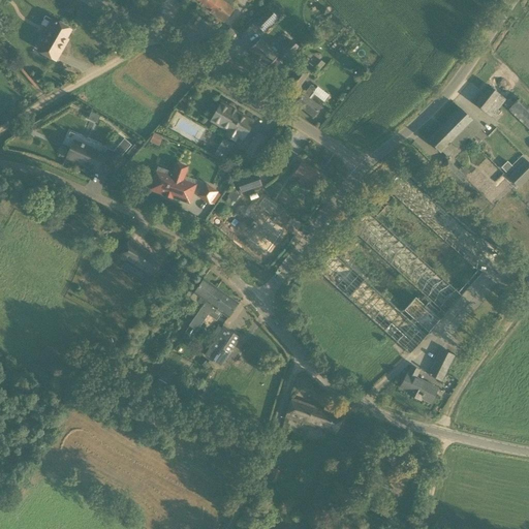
[(221,0),(207,0),(203,6),(223,23),(229,14),(234,9),(229,6),(234,0),(222,0),(221,0)]
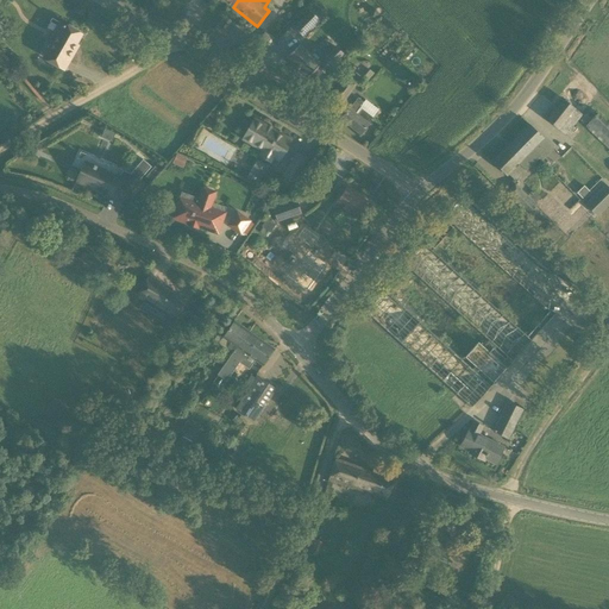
[(311,11),(294,27),(302,36),(319,19),(311,11)]
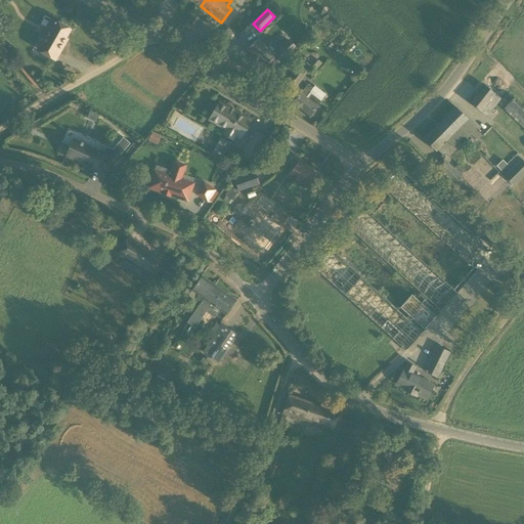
[(54,59),(63,44),(61,43),(70,30),(54,22),(38,49),(54,59)]
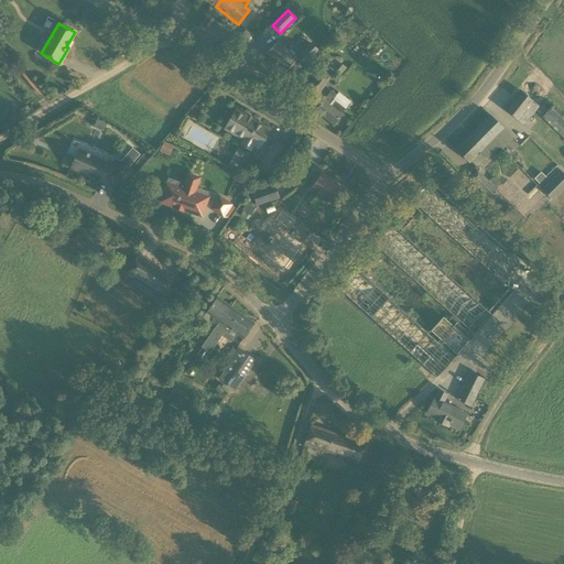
[(278,41),(266,53),(272,60),(271,61),(278,66),(278,65),(284,72),(296,60),(278,41)]
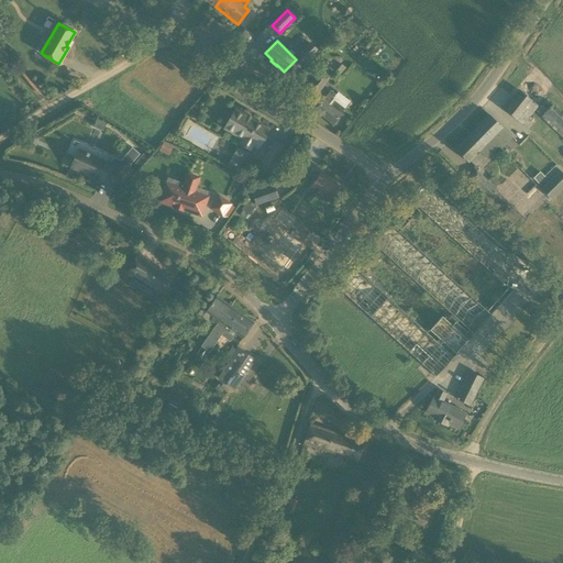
[(318,73),(305,91),(315,98),(328,79),(327,79),(331,74),(324,68),(320,73),(323,75),(322,76),(318,73)]
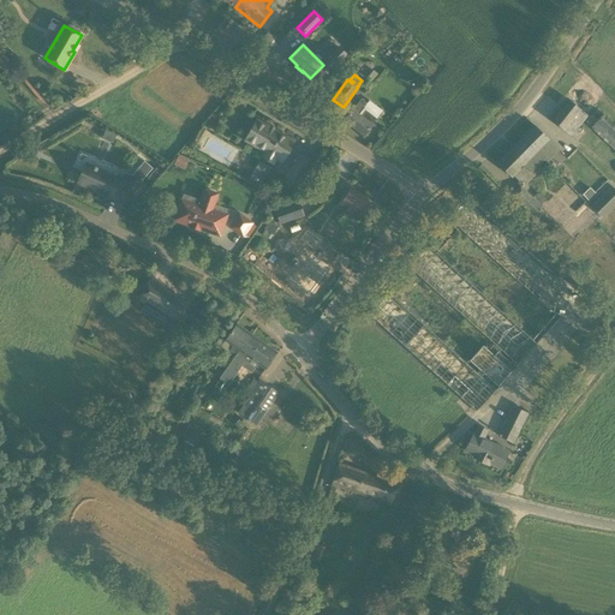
[(345,120),(364,135),(376,119),(363,109),(368,103),(362,99),(345,120)]
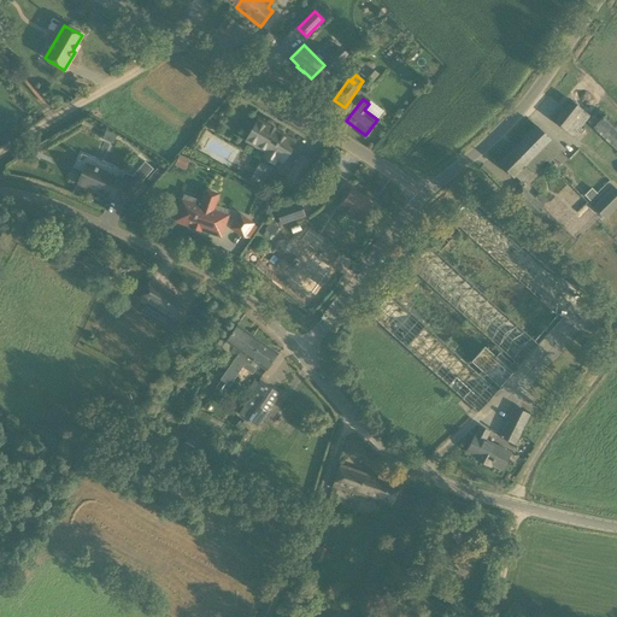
[(571,136),(573,136),(576,139),(583,131),(579,128),(588,116),(570,101),(553,122),(565,131),(571,136)]
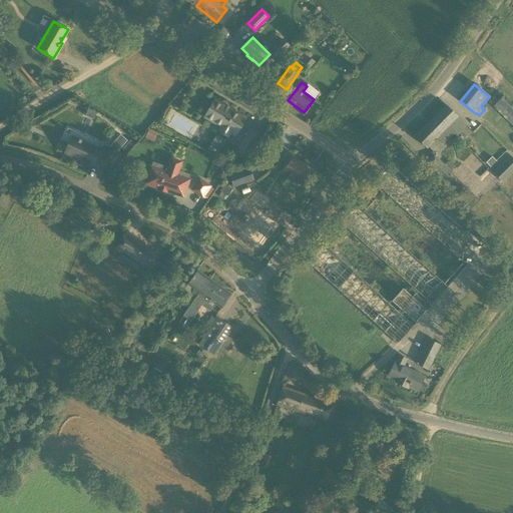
[(512,114),(512,104),(503,95),(493,106),(508,120),(512,114)]
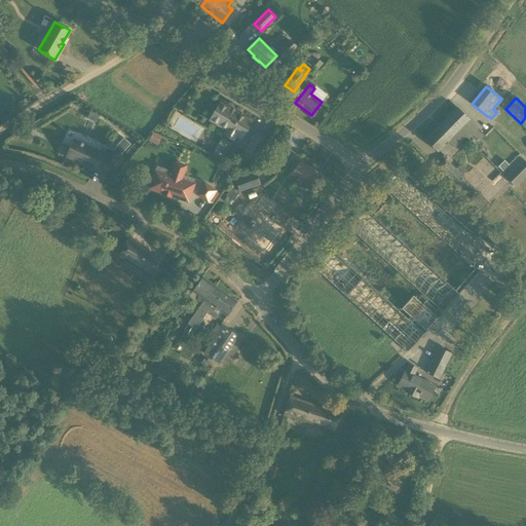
[(220,103),(209,120),(226,130),(224,135),(233,140),(235,136),(241,139),(248,126),(251,121),(252,121),(251,120),(246,118),(220,103)]
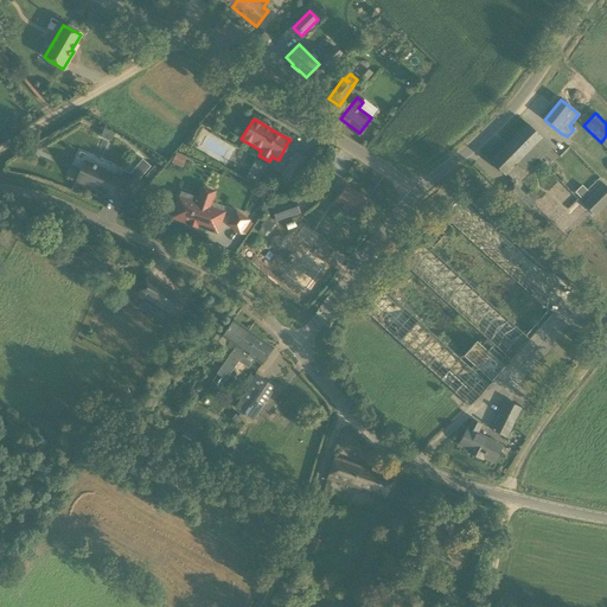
[(551,147),(528,123),(490,161),(505,176),(506,173),(512,179),(523,168),(524,171),(536,158),(538,160),(551,147)]
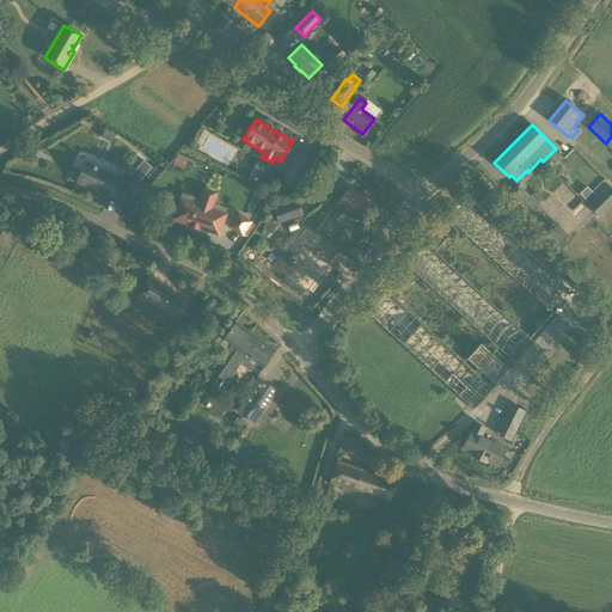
[(185,169),(189,158),(178,153),(175,164),(185,169)]
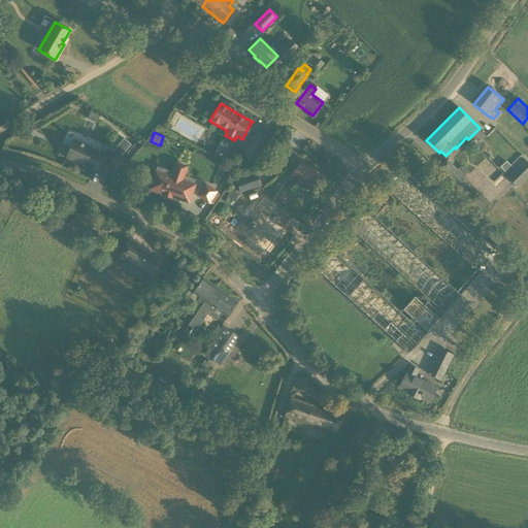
[(257,159),(268,140),(257,134),(245,153),(257,159)]
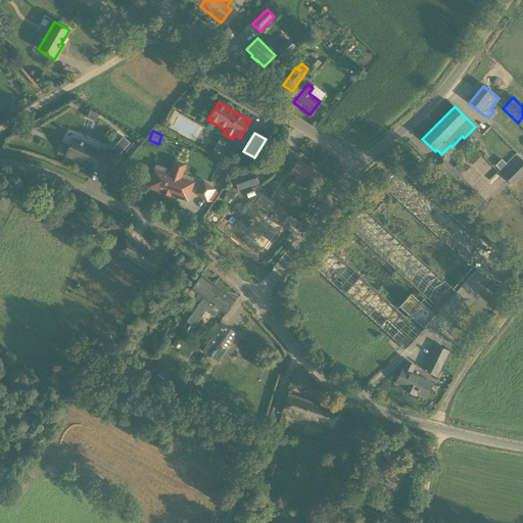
[(66,152),(64,155),(66,156),(74,159),(96,170),(101,156),(107,158),(104,162),(110,168),(121,157),(119,155),(130,143),(123,137),(111,149),(105,146),(102,152),(73,139),(69,145),(66,152)]
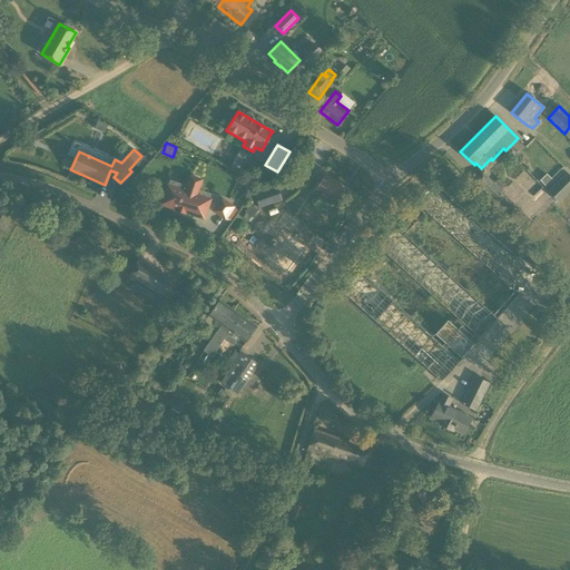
[(232,166),(243,170),(251,155),(241,149),(232,166)]
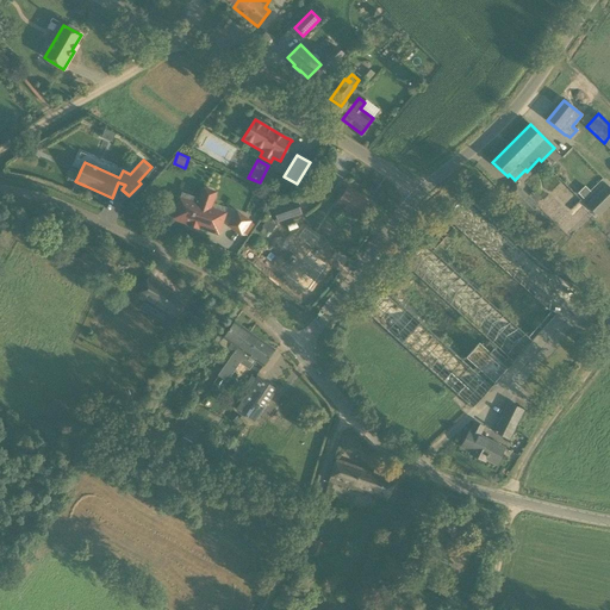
[(536,207),(515,185),(506,193),(528,216),(536,207)]
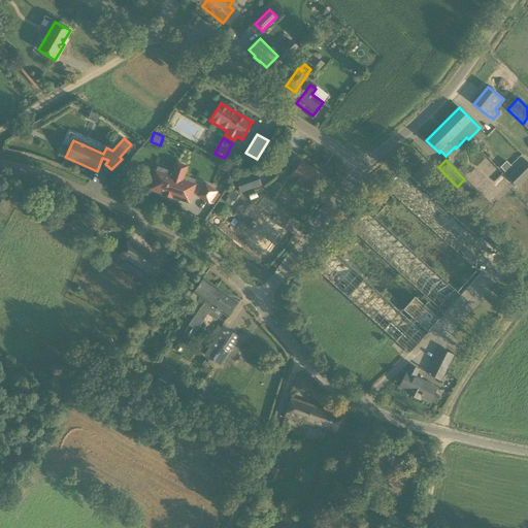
[(501,167),(506,171),(513,165),(507,161),(501,167)]
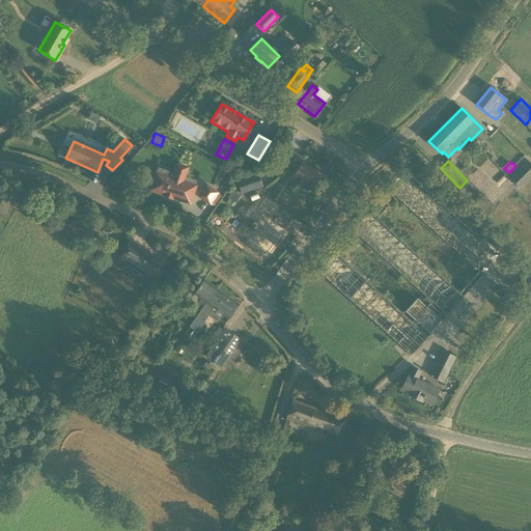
[(530,177),(530,165),(528,162),(510,179),(520,189),(530,177)]
